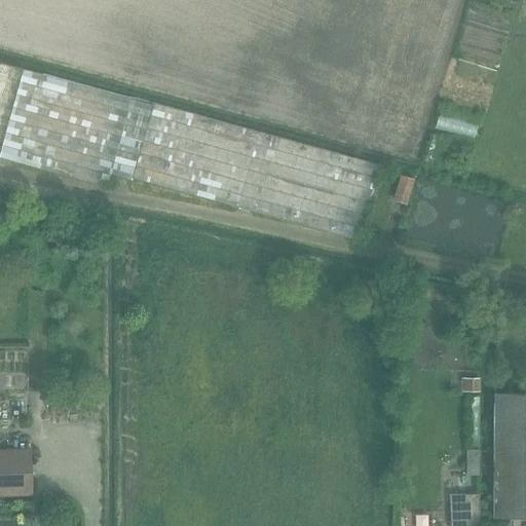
[(23,68),(0,151),(0,157),(108,187),(111,176),(132,182),(133,179),(359,241),(379,165),(23,68)]
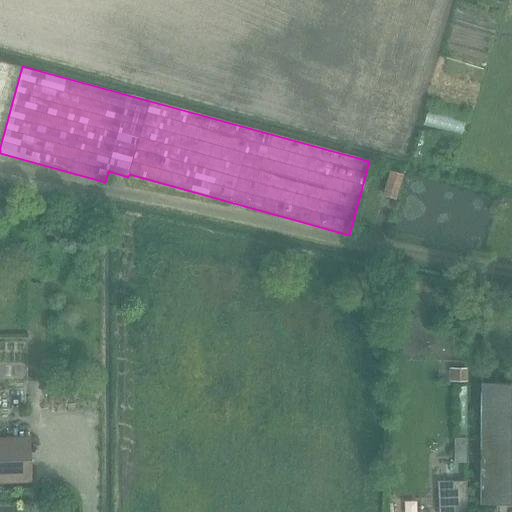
[(388,169),(381,194),(395,198),(401,173),(388,169)]
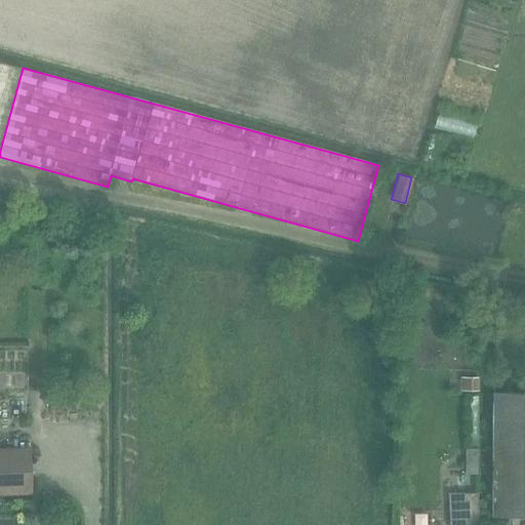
[(461,379),(461,391),(479,392),(479,379),(461,379)]
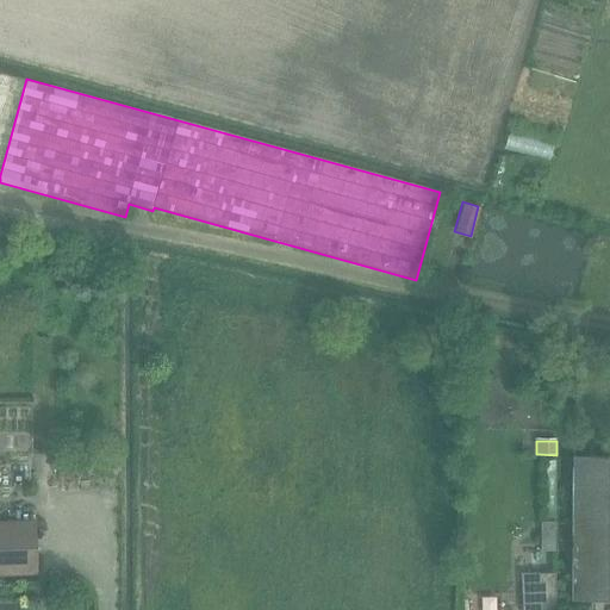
[(609,441),(609,442),(572,441),(572,459),(572,576),(573,599),(609,599),(609,441)]
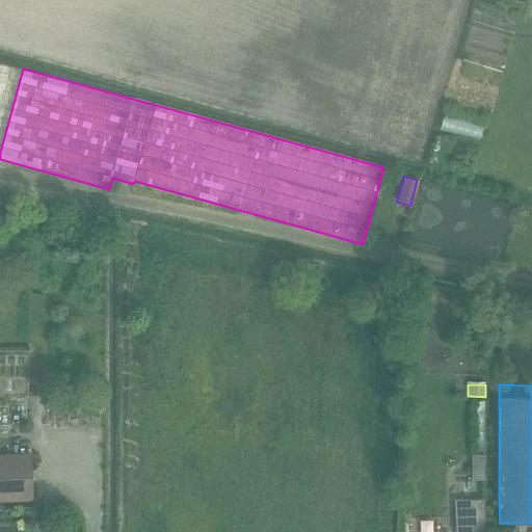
[(0,500),(32,499),(30,453),(0,454),(0,500)]
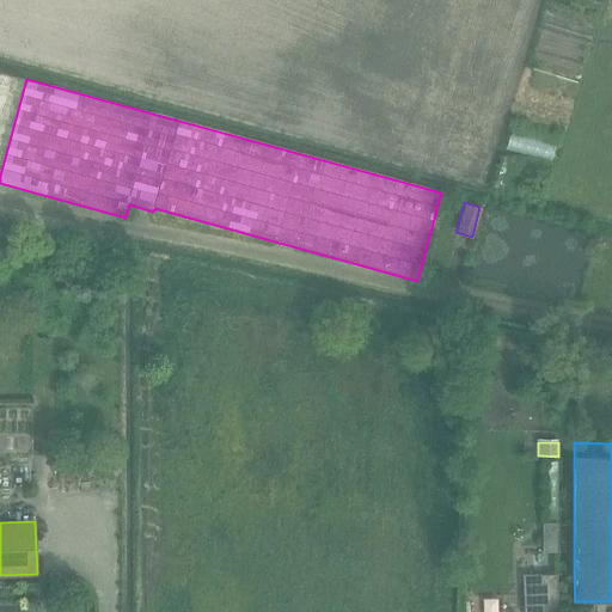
[(544,524),(544,552),(556,552),(556,524),(544,524)]
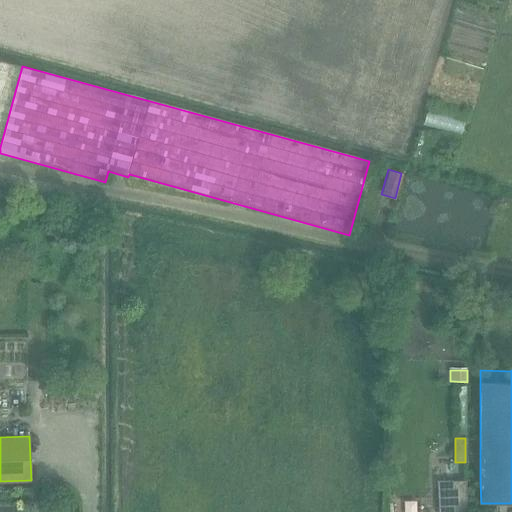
[(454,511),(454,484),(438,484),(438,511),(454,511)]
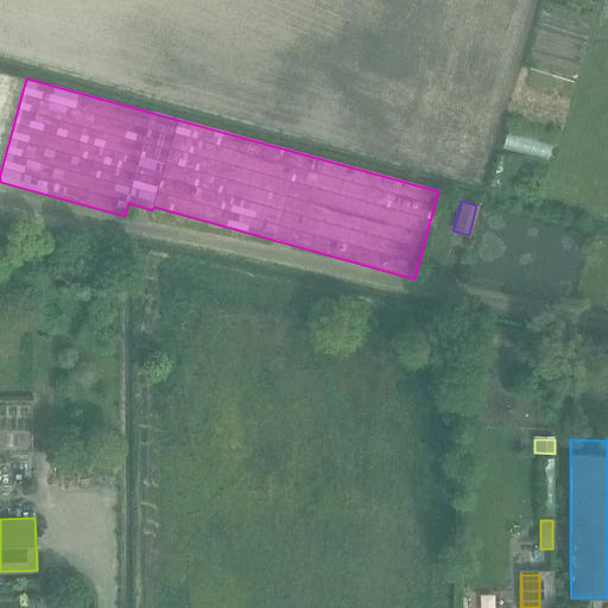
[(496,594),(499,607),(518,603),(517,591),(496,594)]
